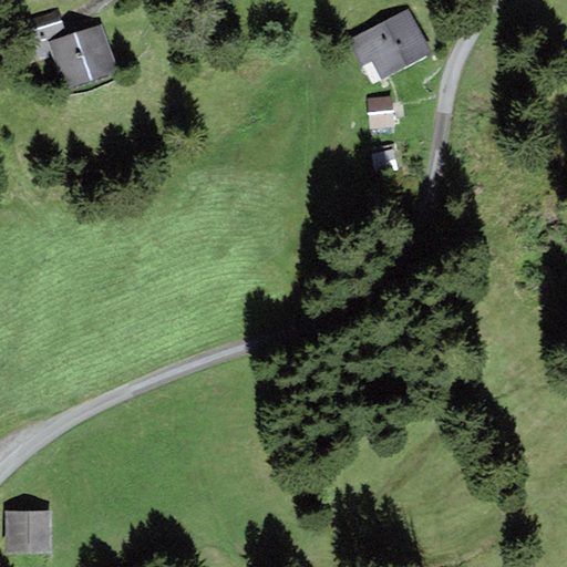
[(48,43),(66,38),(58,10),(21,20),(33,62),(52,57),(48,43)]
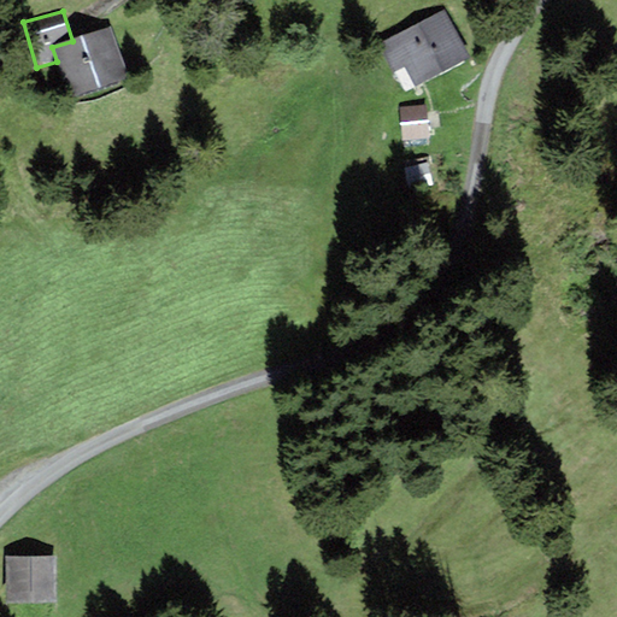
[(444,11),(391,39),(378,46),(393,72),(405,65),(416,87),(469,58),(444,11)]
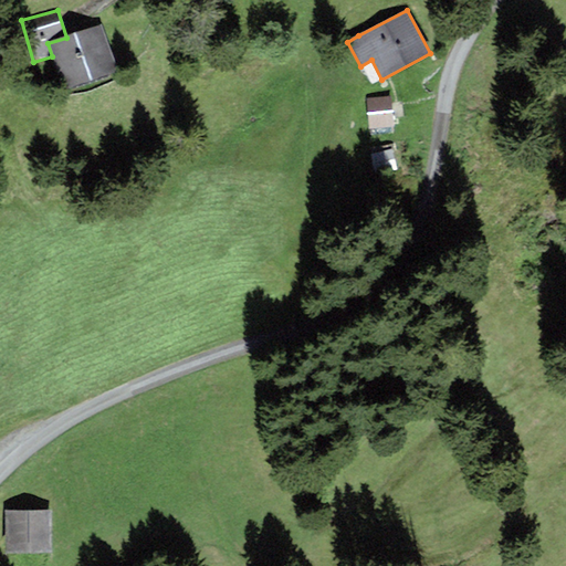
[(118,73),(102,24),(66,38),(48,43),(52,56),(64,92),(118,73)]
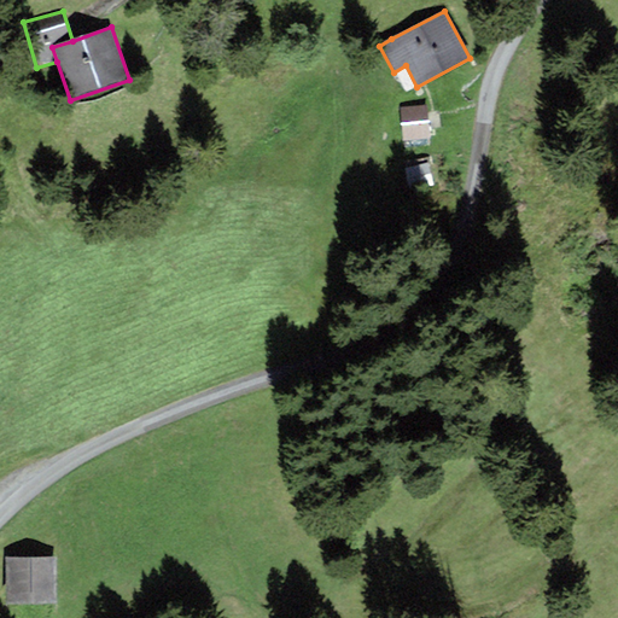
[(426,105),(401,108),(402,123),(427,121),(426,105)]
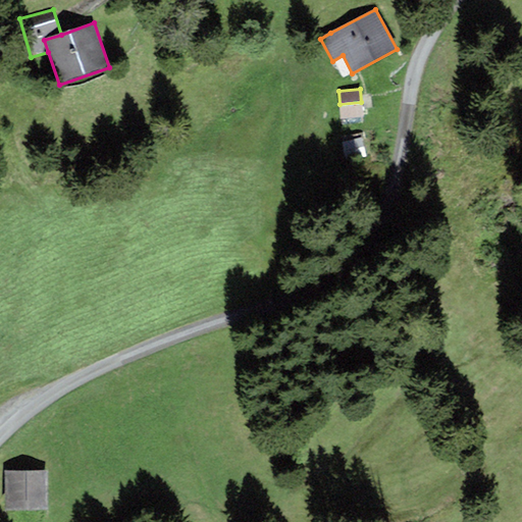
[(342,144),(347,163),(367,157),(362,139),(342,144)]
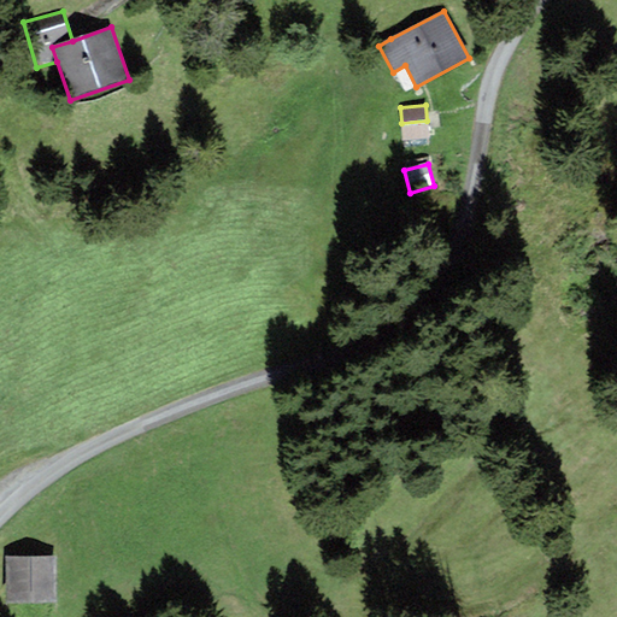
[(71,562),(18,562),(18,607),(70,607),(71,562)]
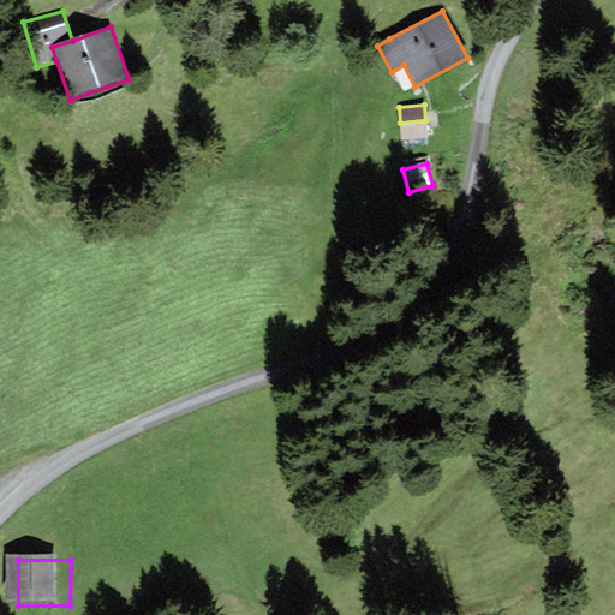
All buildings are outlined.
